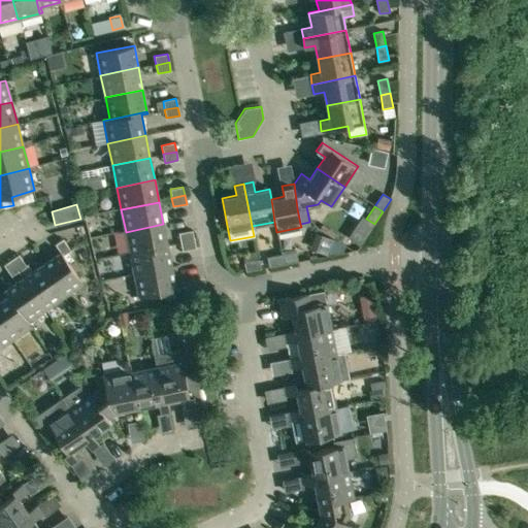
[(163,224),(126,232),(130,254),(167,246),(163,224)]
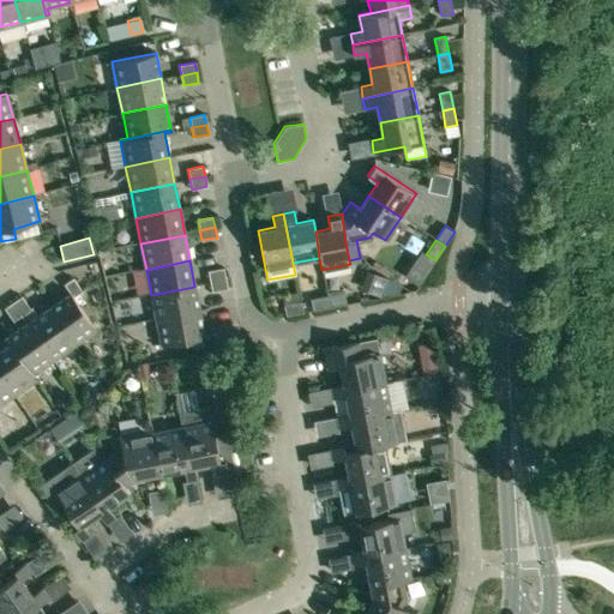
[(208,271),(210,281),(226,278),(223,270),(214,270),(208,271)]
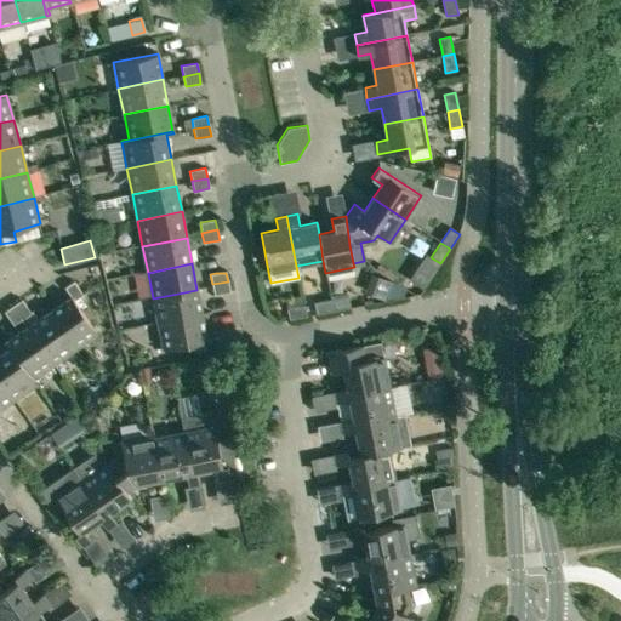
[(72,297),(50,312),(75,349),(97,334),(75,300),(83,295),(74,281),(66,288),(72,297)]
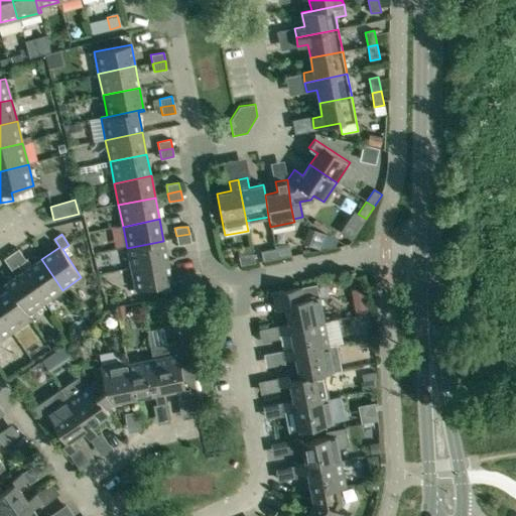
[(189,234),(176,236),(178,245),(191,242),(189,234)]
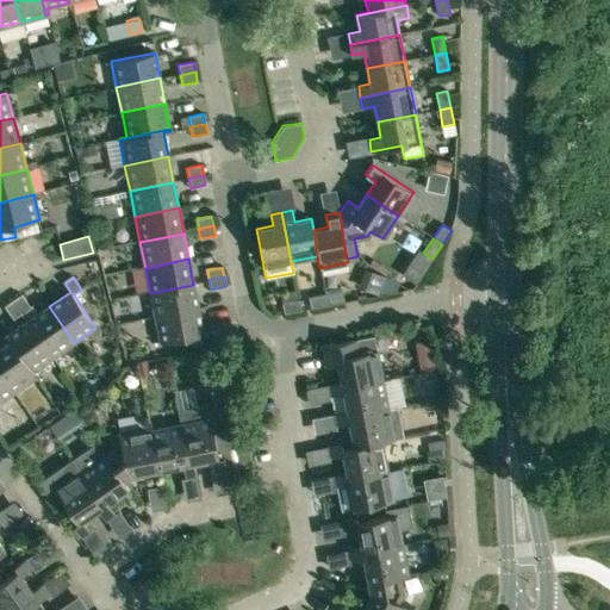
[(199,311),(193,285),(150,293),(155,319),(199,311)]
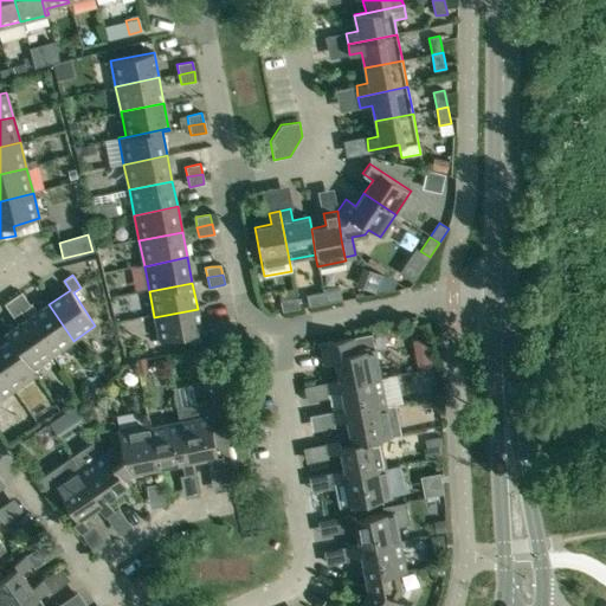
[(324,303),(341,300),(340,289),(323,291),(324,303)]
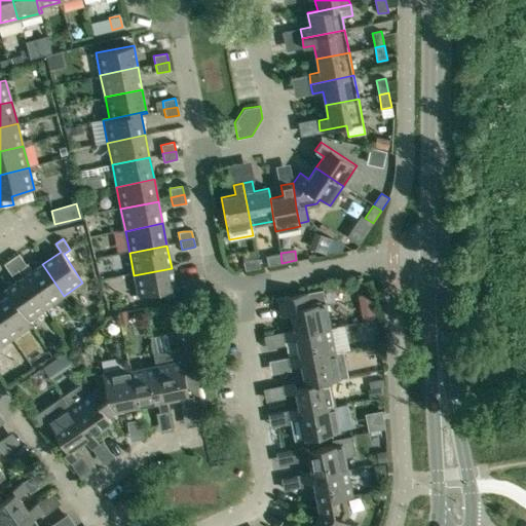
[(282,263),(280,253),(266,256),(268,266),(282,263)]
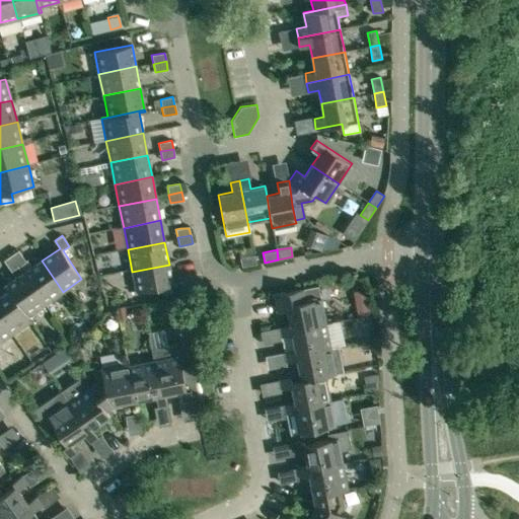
[(18,250),(11,255),(18,267),(25,262),(18,250)]
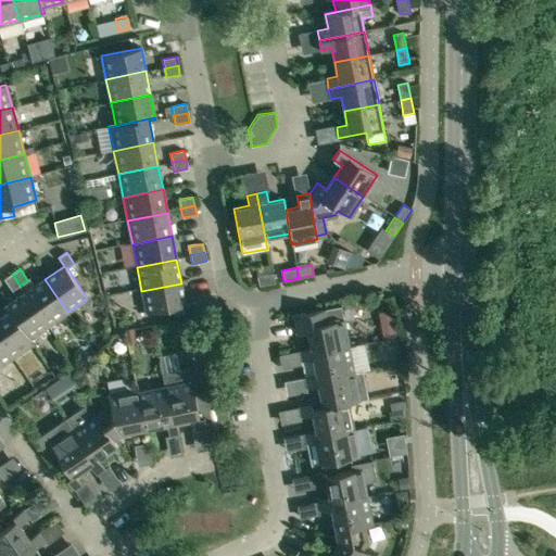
[(273,273),(257,275),(258,286),(275,282),(273,273)]
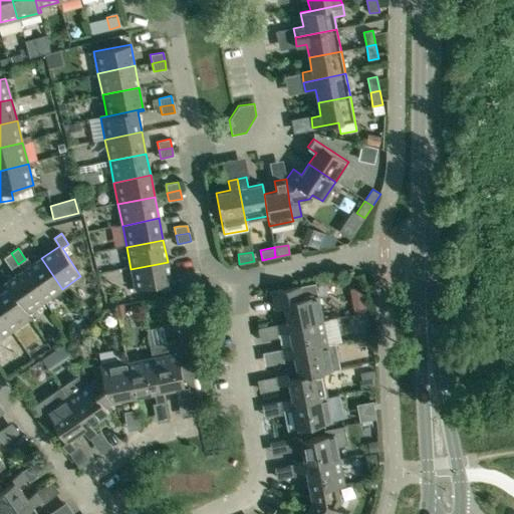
[(11,269),(18,264),(11,253),(4,258),(11,269)]
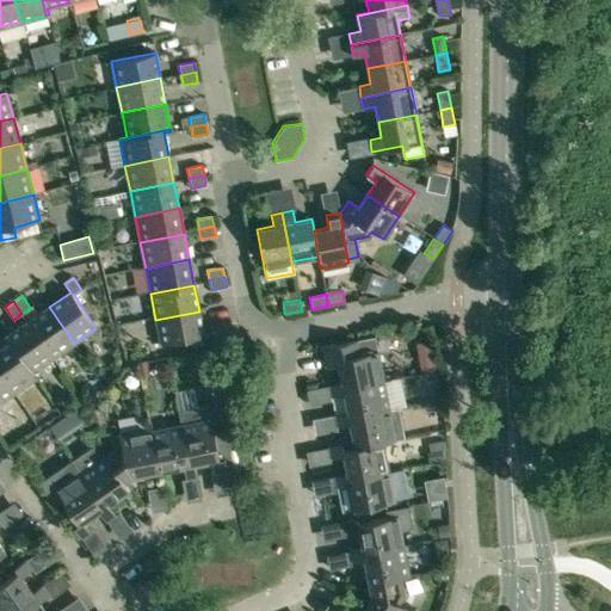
[(53,358),(74,344),(49,307),(28,321),(53,358)]
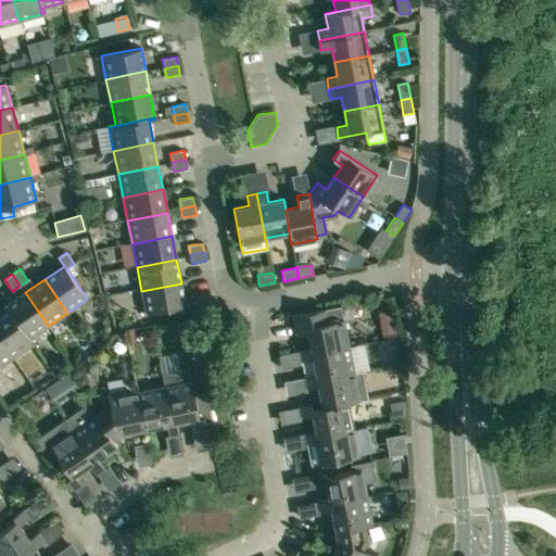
[(186,304),(181,283),(141,291),(146,313),(181,305),(182,314),(197,312),(196,302),(186,304)]
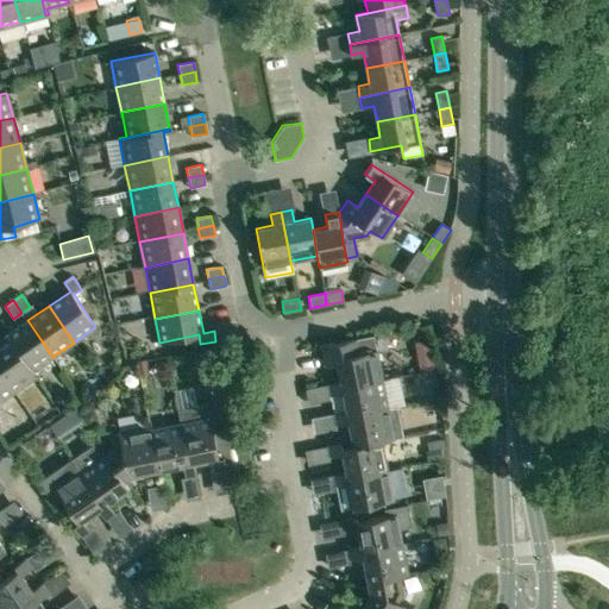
[(27,320),(5,336),(35,377),(36,376),(32,371),(52,357),(27,320)]
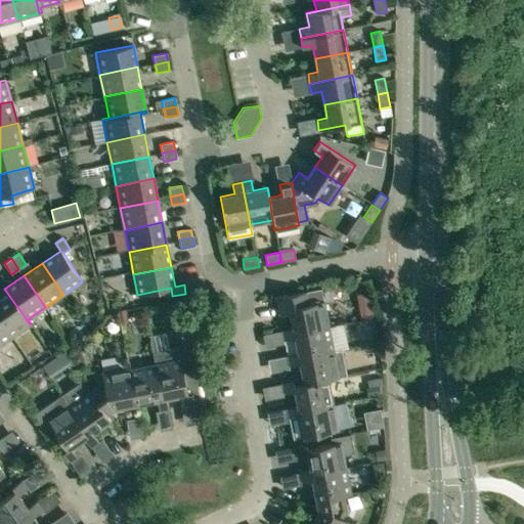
[(7,294),(0,298),(0,320),(11,337),(30,324),(4,289),(7,294)]
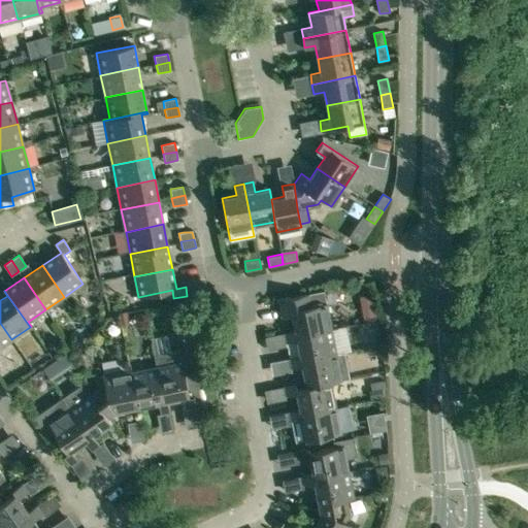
[(323,291),(309,293),(278,299),(282,317),(292,315),(295,330),(285,332),(286,337),(330,327),(323,291)]
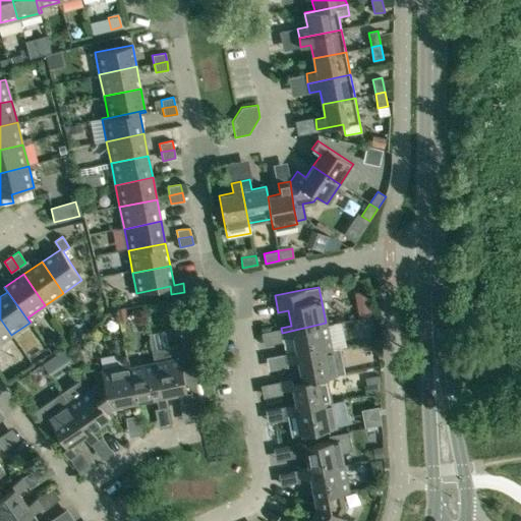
[(0,342),(11,335),(0,319),(0,342)]
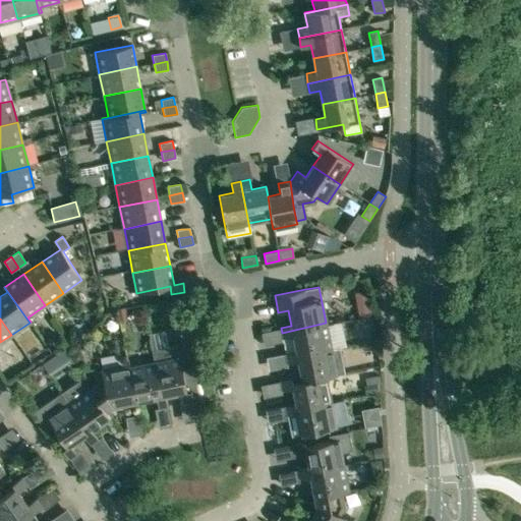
[(326,323),(282,333),(283,337),(293,336),(296,351),(286,353),(287,358),(332,349),(326,323)]
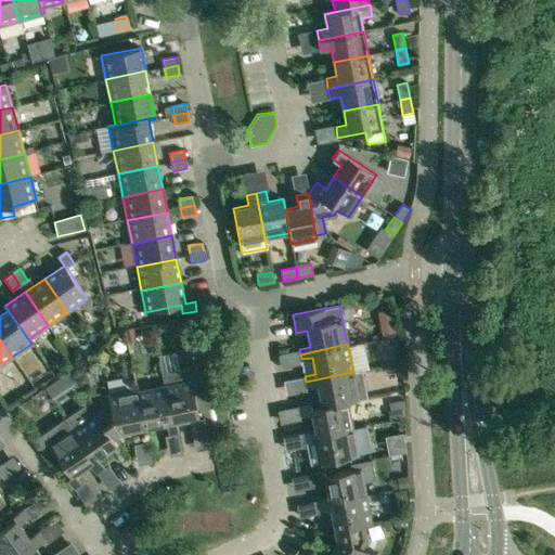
[(361,370),(353,372),(306,382),(307,386),(318,384),(322,404),(348,401),(359,399),(366,398),(361,370)]
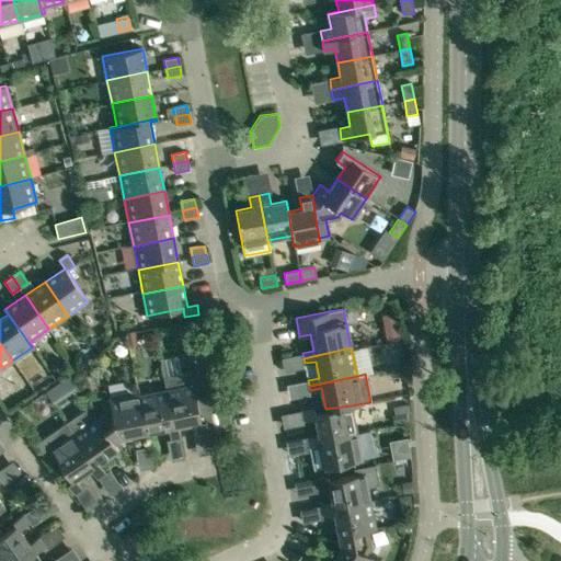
[(194,385),(165,390),(175,437),(180,436),(178,425),(195,422),(197,433),(207,431),(205,420),(201,420),(194,385)]
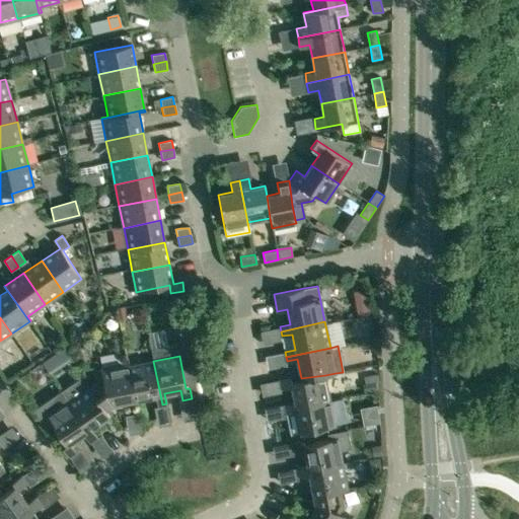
[(157,405),(162,404),(153,361),(129,365),(129,363),(128,363),(135,399),(155,395),(157,405)]
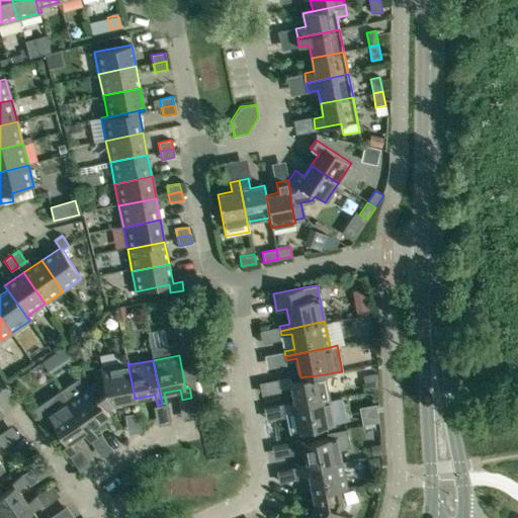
[(135,399),(127,362),(93,369),(95,381),(90,385),(104,409),(112,404),(135,399)]
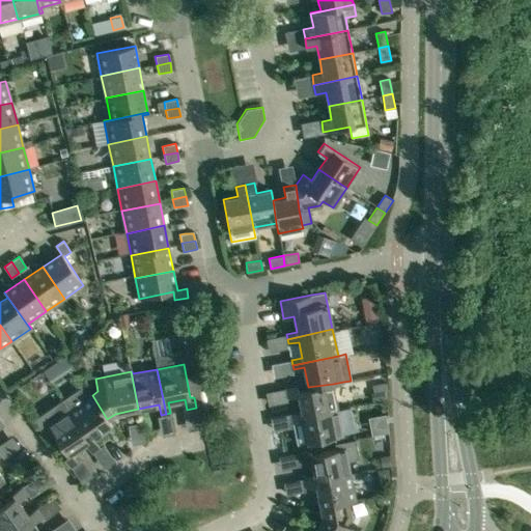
[(333,384),(308,387),(298,389),(297,386),(285,388),(287,397),(298,395),(301,411),(290,413),(291,418),(337,409),(333,384)]
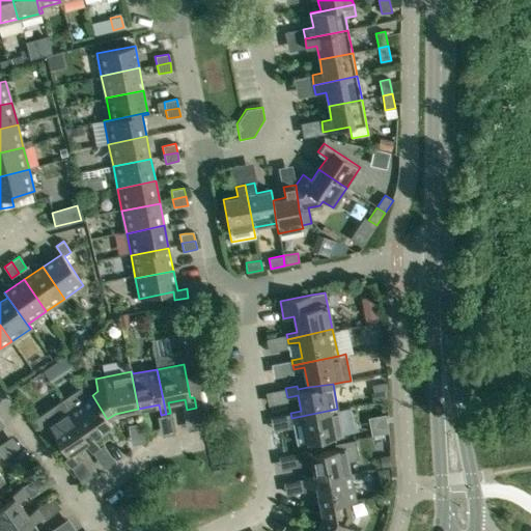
[(85,385),(61,400),(95,449),(100,446),(93,438),(112,425),(107,419),(92,395),(85,385)]
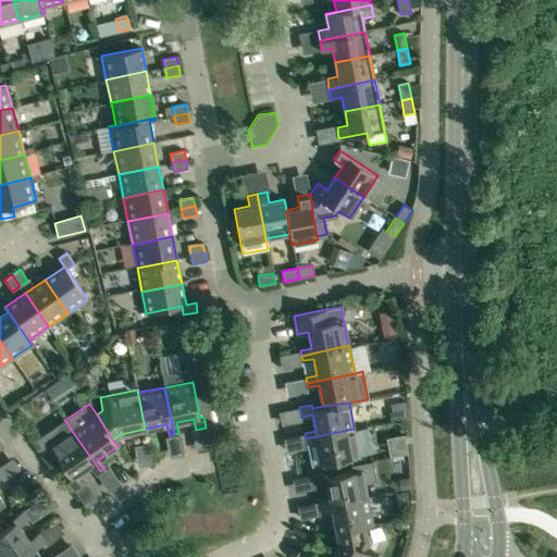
[(50,460),(56,456),(71,477),(66,479),(74,490),(82,483),(76,474),(90,465),(96,474),(100,471),(64,420),(36,440),(50,460)]
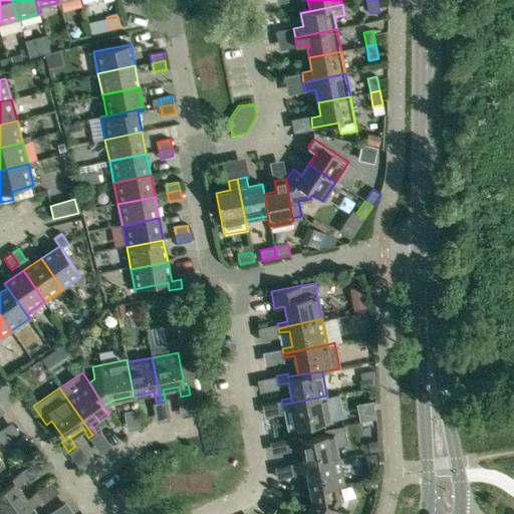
[(326,396),(282,405),(283,410),(293,408),(297,428),(331,422),(326,396)]
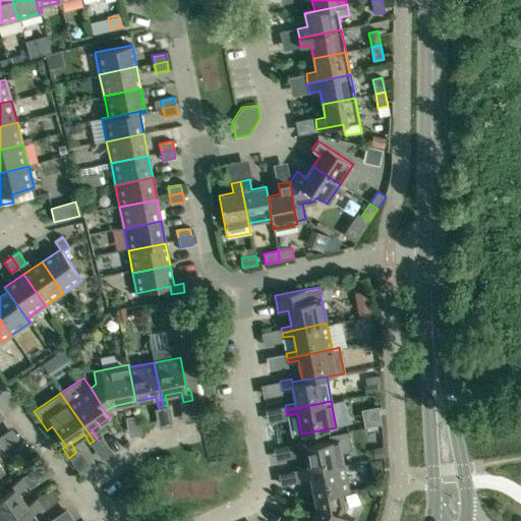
[(380,422),(377,407),(363,410),(366,425),(380,422)]
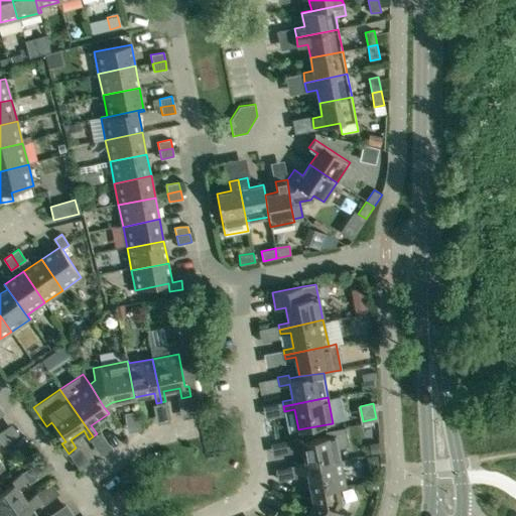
[(326,430),(328,436),(302,441),(301,437),(290,439),(292,448),(302,446),(305,463),(295,465),(296,469),(341,461),(339,448),(349,446),(346,426),(326,430)]
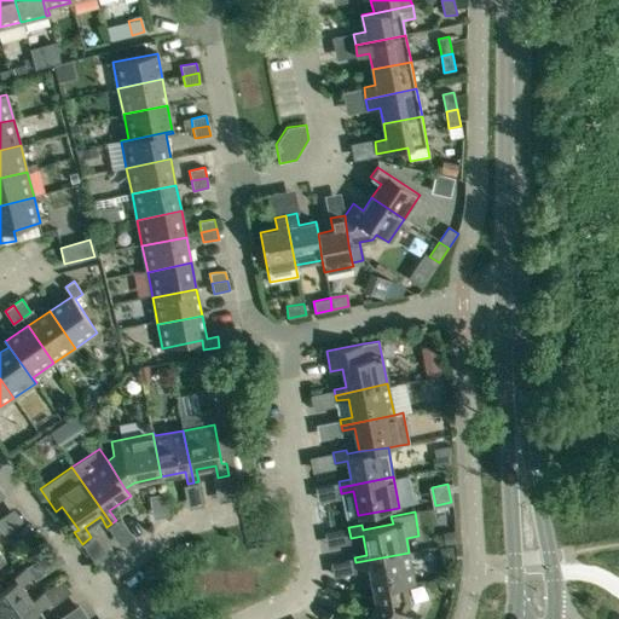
[(415,583),(409,553),(356,562),(357,568),(369,566),(374,590),(405,584),(415,583)]
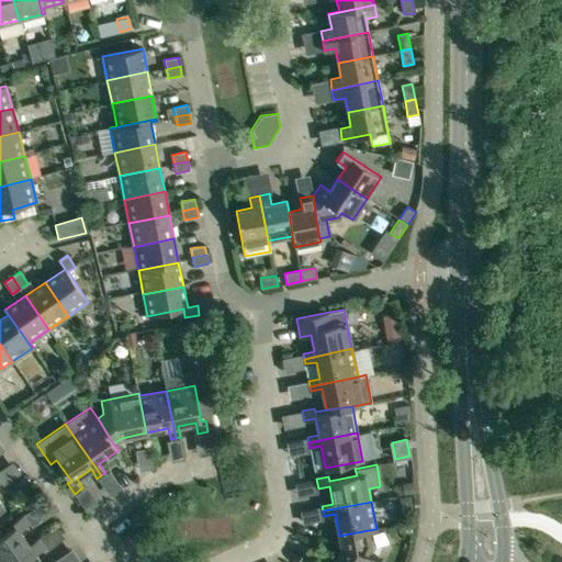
[(0,561),(12,561),(42,542),(38,538),(30,544),(20,530),(29,524),(23,515),(13,521),(15,526),(0,536),(0,561)]
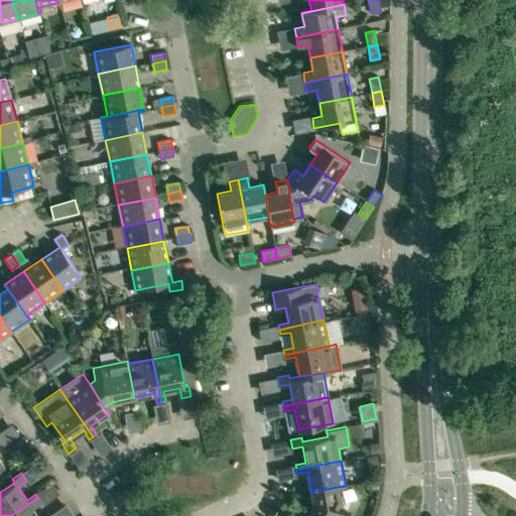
[(313,501),(305,515),(348,515),(349,515),(338,509),(341,502),(338,487),(311,492),(313,501)]
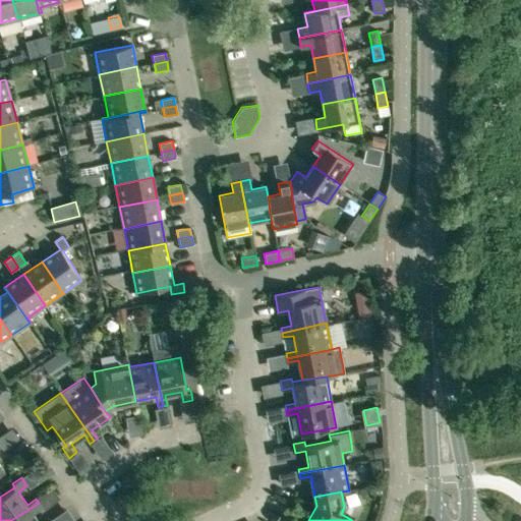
[(11,520),(51,520),(48,520),(39,520),(33,513),(42,507),(39,503),(11,520)]
